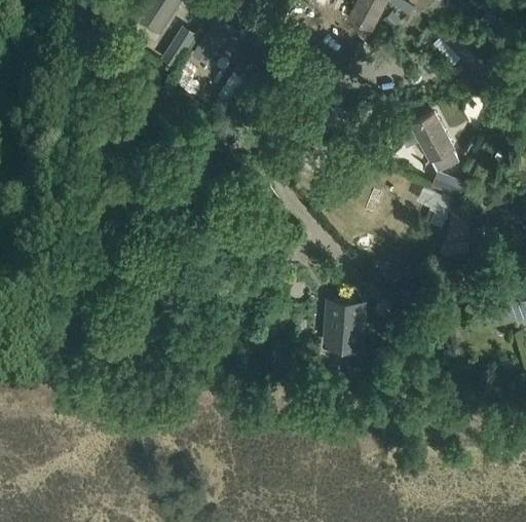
[(180,0),(144,0),(134,15),(158,33),(180,0)]
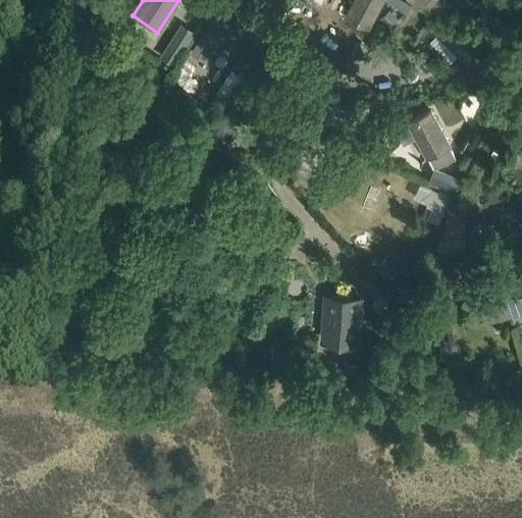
[(369,32),(385,0),(354,0),(345,18),(369,32)]
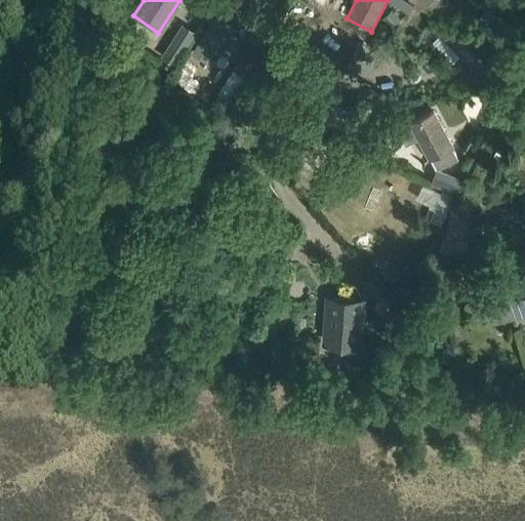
[(400,22),(393,12),(382,22),(391,30),(400,22)]
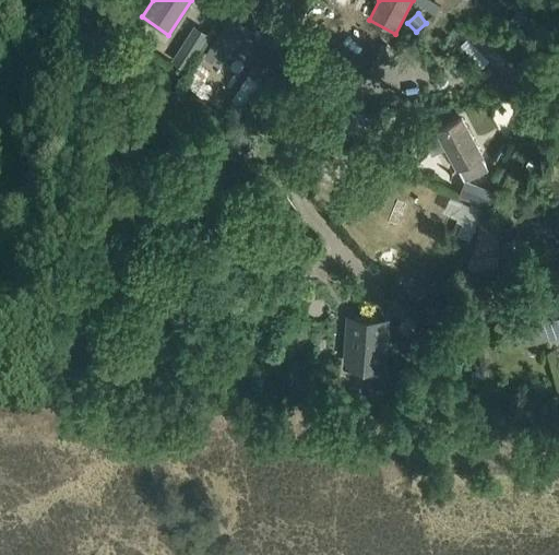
[(506,77),(527,55),(490,18),(468,39),(506,77)]
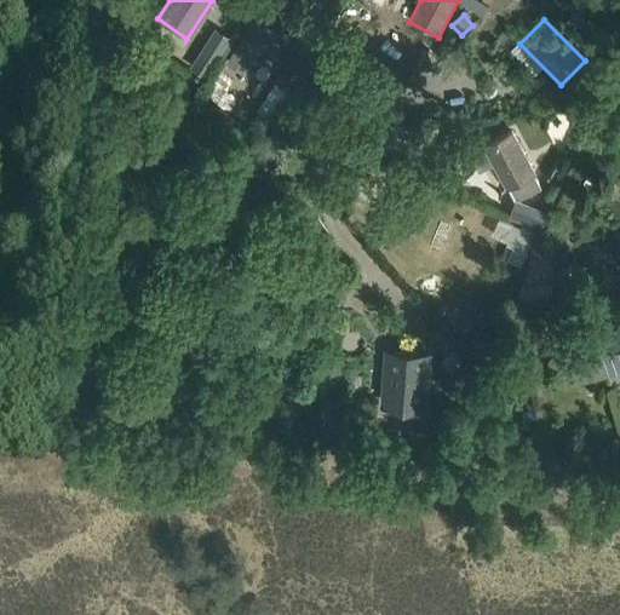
[(290,42),(254,21),(227,64),(244,76),(262,49),(279,58),(290,42)]
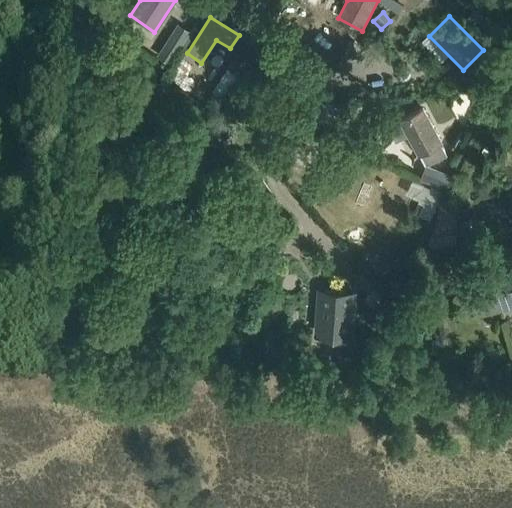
[(190,32),(178,24),(157,57),(169,65),(190,32)]
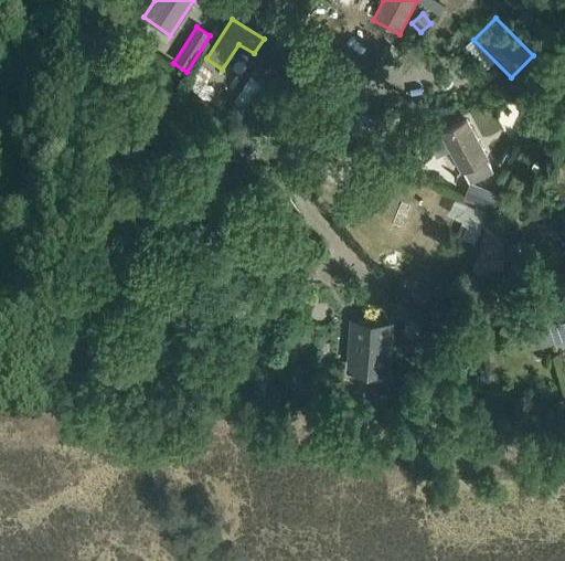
[(392,49),(383,56),(391,65),(400,57),(392,49)]
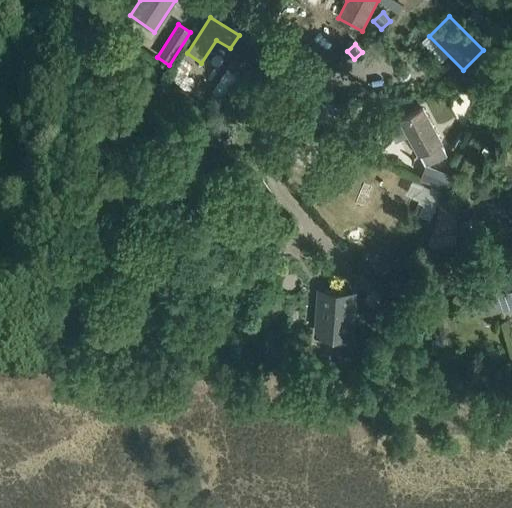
[(240,79),(252,57),(242,51),(230,73),(240,79)]
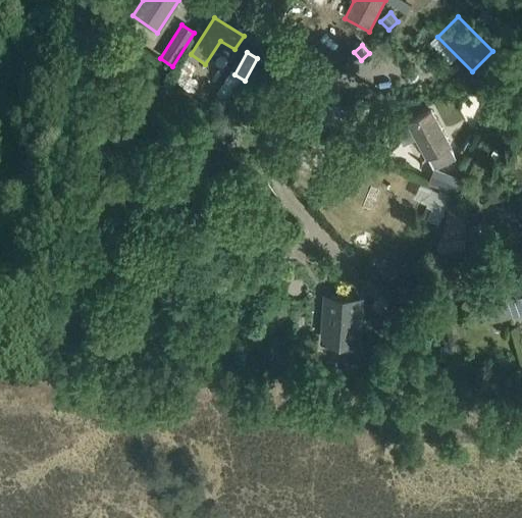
[(499,85),(498,70),(472,71),(472,86),(499,85)]
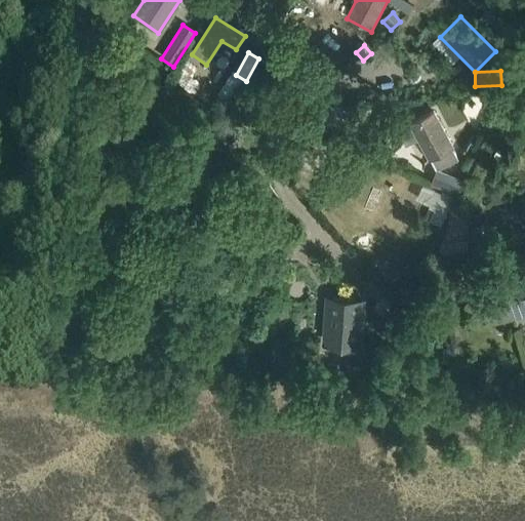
[(457,162),(433,114),(400,130),(399,134),(405,147),(409,148),(419,143),(436,173),(457,162)]
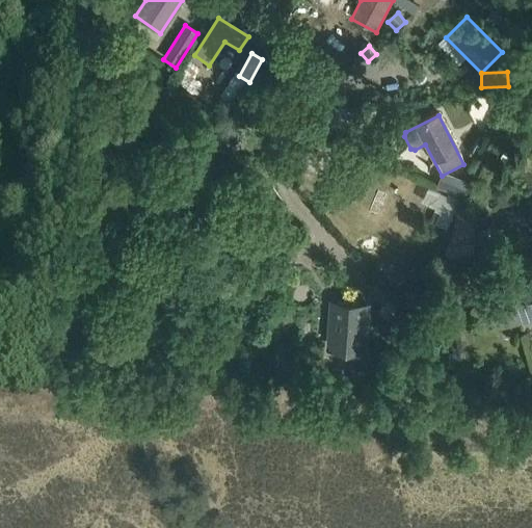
[(470,184),(446,175),(441,188),(464,198),(470,184)]
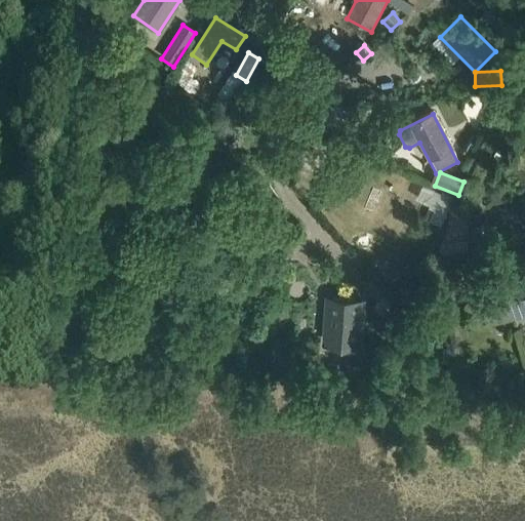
[(430,187),(421,184),(414,201),(434,208),(438,196),(428,193),(430,187)]
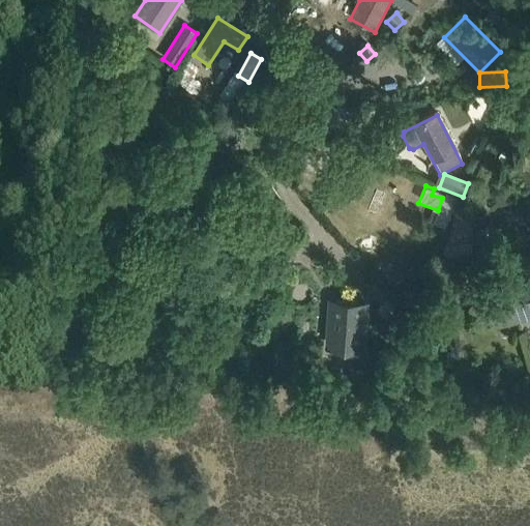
[(382,215),(395,221),(392,227),(403,231),(414,201),(404,197),(401,206),(385,201),(387,195),(376,191),(365,215),(380,222),(382,215)]
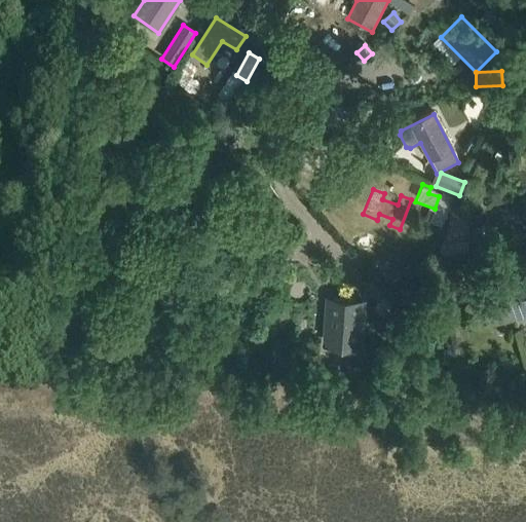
[(443,246),(462,246),(462,244),(472,241),(467,219),(450,222),(452,234),(447,234),(443,246)]
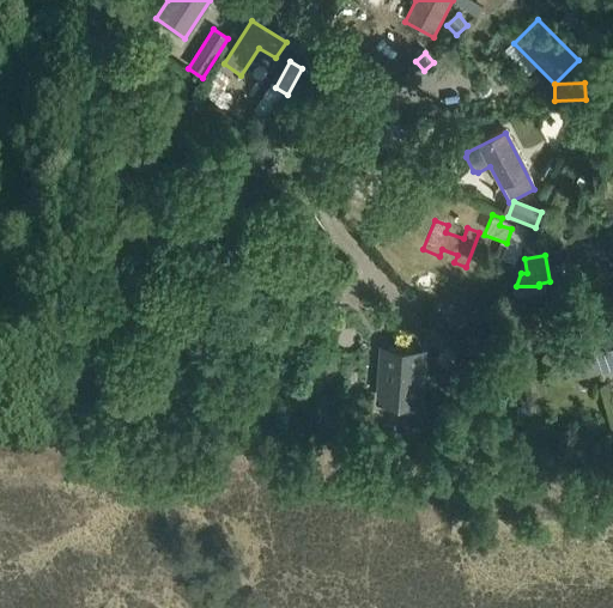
[(480,335),(467,320),(454,332),(468,347),(480,335)]
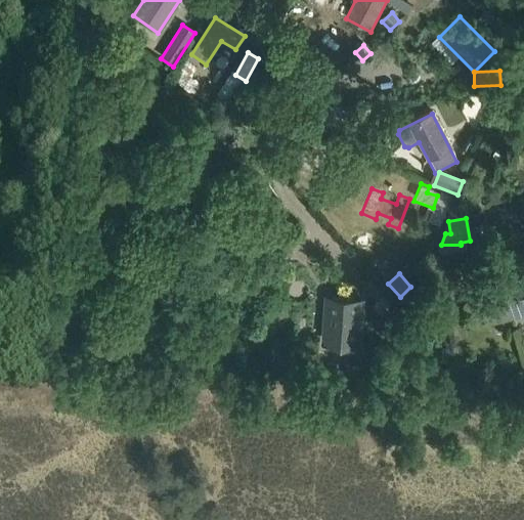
[(523,280),(500,286),(509,321),(523,317),(523,280)]
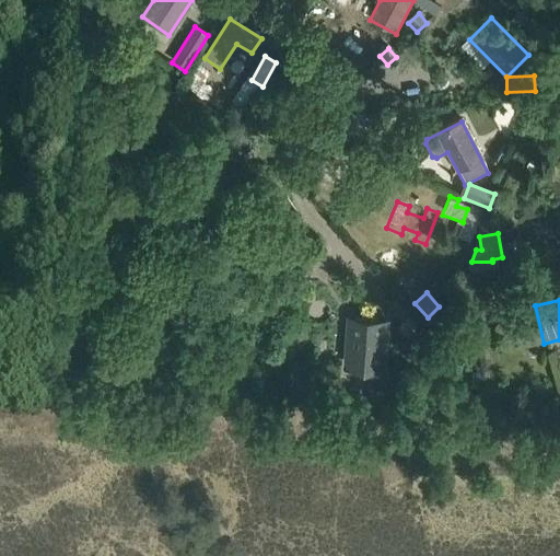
[(526,347),(544,344),(535,305),(518,309),(526,347)]
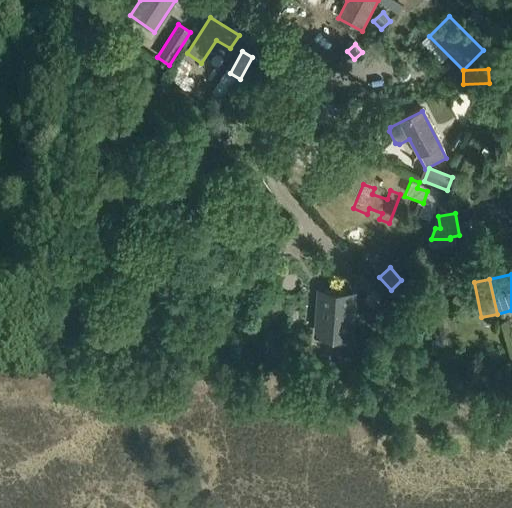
[(355,294),(316,291),(313,336),(351,339),(355,294)]
